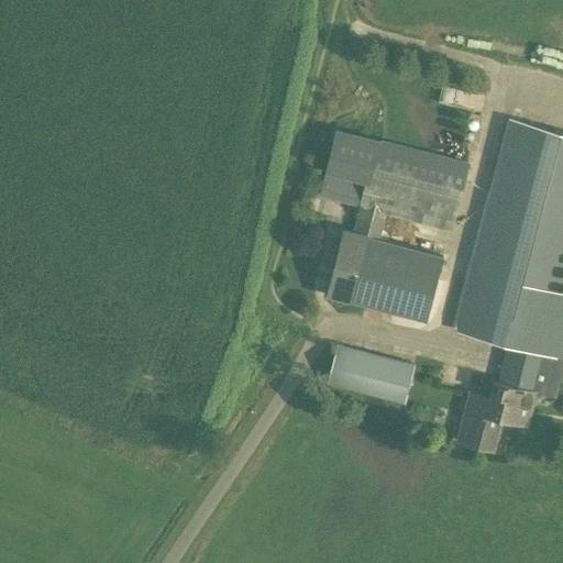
[(449,88),(446,103),(483,109),(485,92),(449,88)]
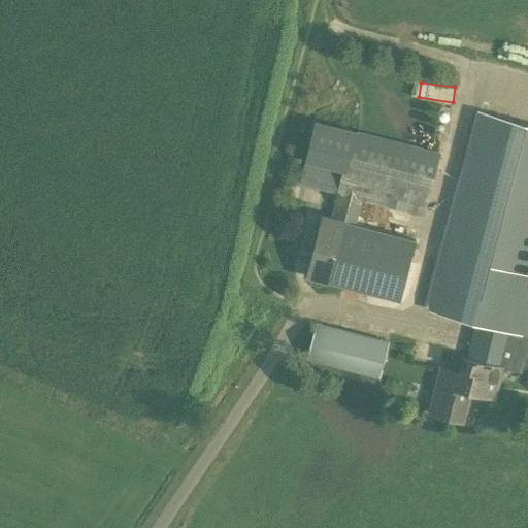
[(513,331),(514,327),(527,269),(527,123),(477,110),(459,183),(460,183),(427,309),(510,330),(513,331)]
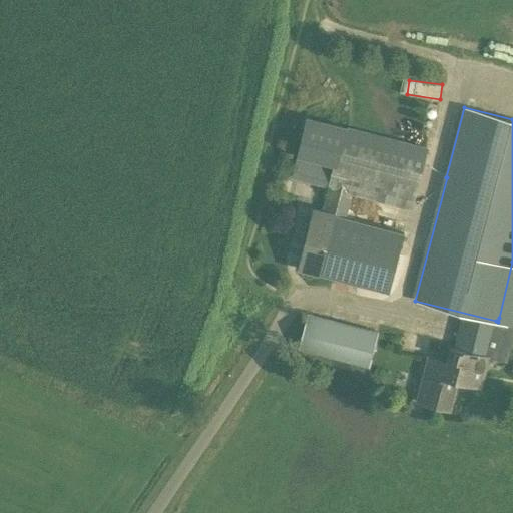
[(330,187),(324,213),(315,210),(300,269),(389,292),(404,234),(347,219),(353,194),(410,209),(425,148),(309,118),(307,118),(298,155),(336,165),(336,167),(330,187)]
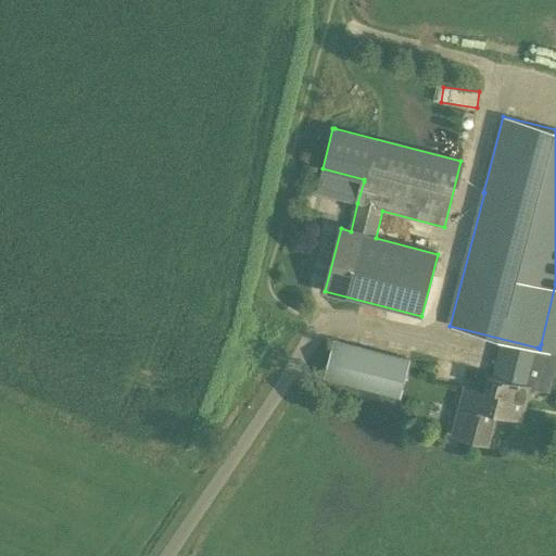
[(316,192),(357,203),(364,181),(364,179),(323,168),(316,192)]
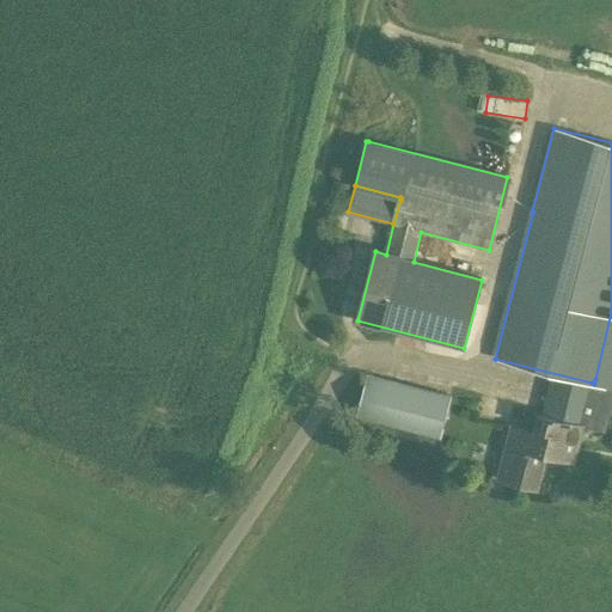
[(440,440),(452,397),(367,374),(355,418),(440,440)]
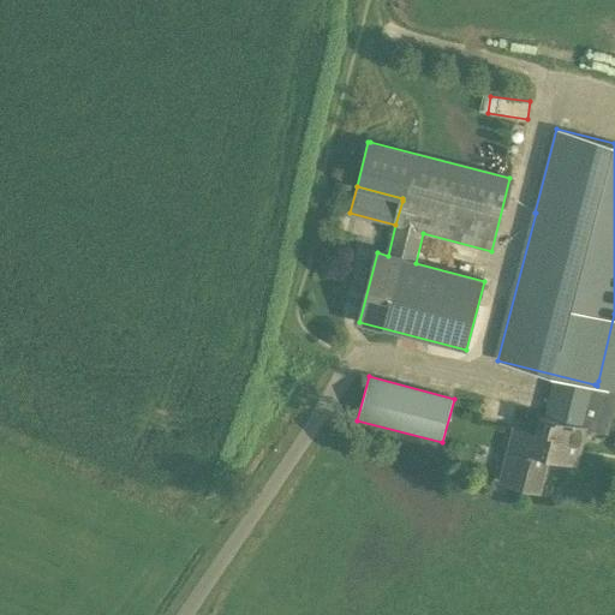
[(575,465),(586,427),(584,425),(593,386),(556,376),(542,435),(514,428),(500,482),(539,491),(548,458),(575,465)]
